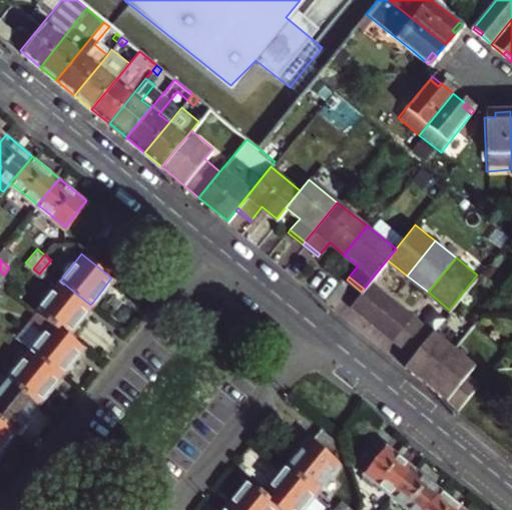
[(361,292),(350,306),(360,313),(381,288),(371,280),(364,289),(361,292)]
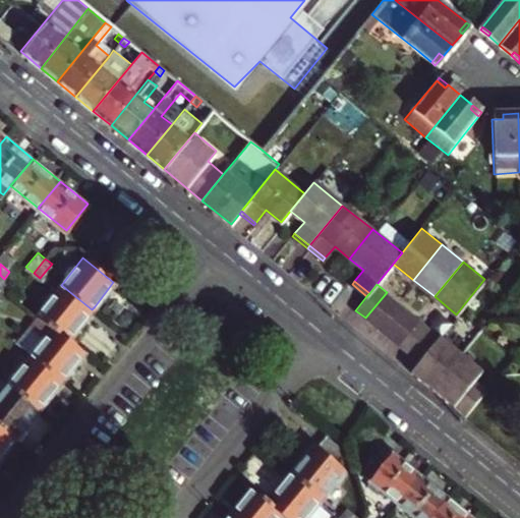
[(92,309),(61,285),(38,312),(54,326),(69,338),(92,309)]
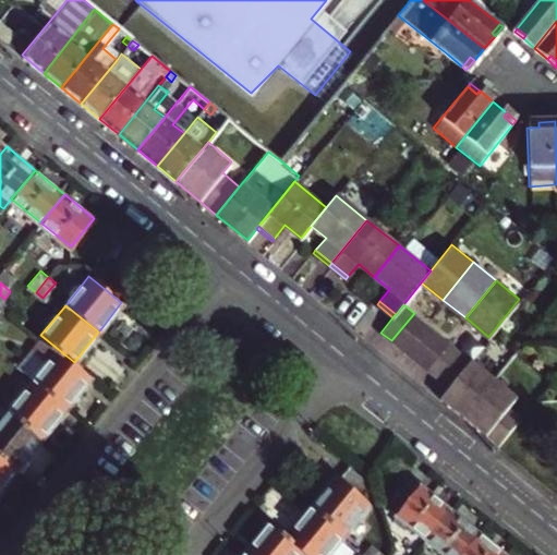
[(414,313),(391,340),(402,349),(425,322),(414,313)]
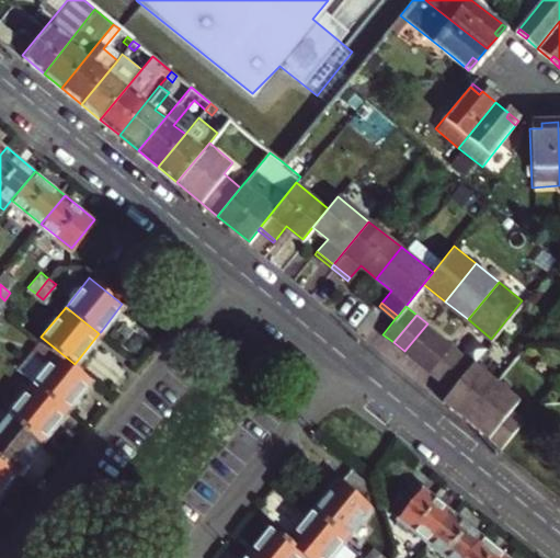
[(427,323),(404,351),(427,369),(450,342),(427,323)]
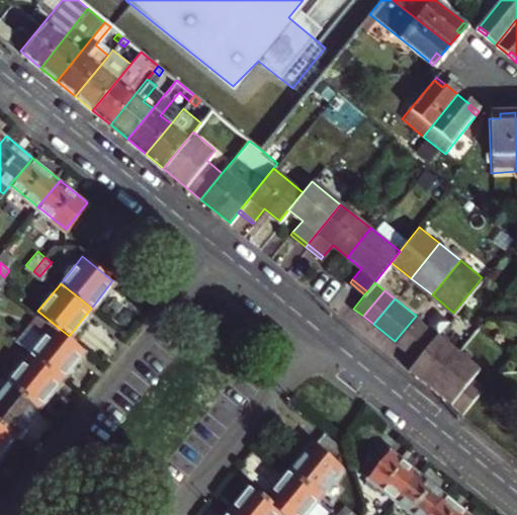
[(54,324),(37,311),(27,324),(44,336),(54,324)]
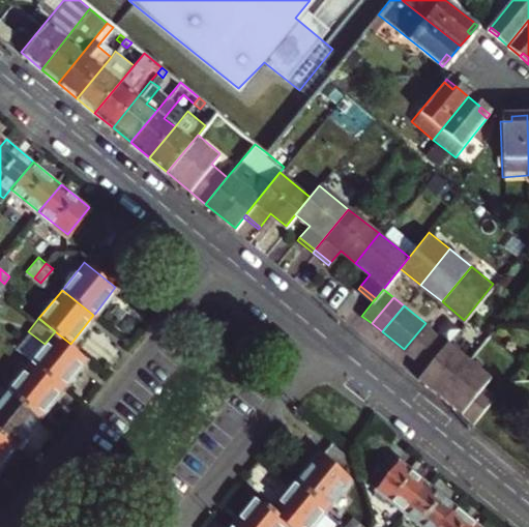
[(436,332),(425,323),(404,349),(414,358),(436,332)]
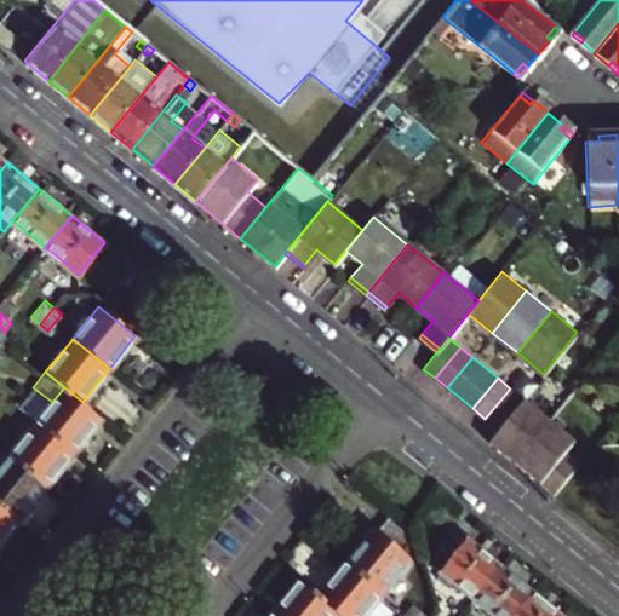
[(78,447),(102,418),(82,402),(64,387),(52,402),(38,419),(75,449),(78,447)]
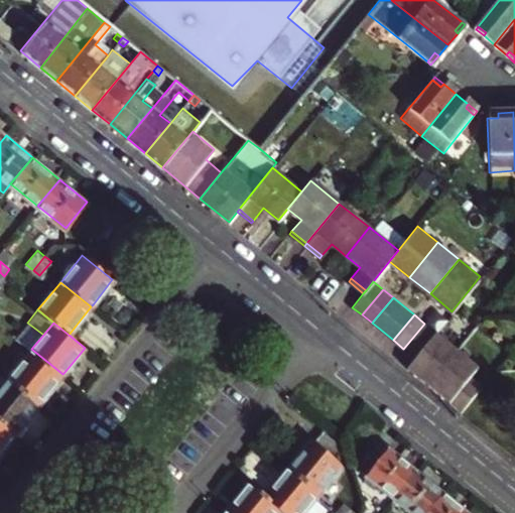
[(414,358),(407,366),(428,384),(457,349),(435,332),(424,324),(403,349),(414,358)]
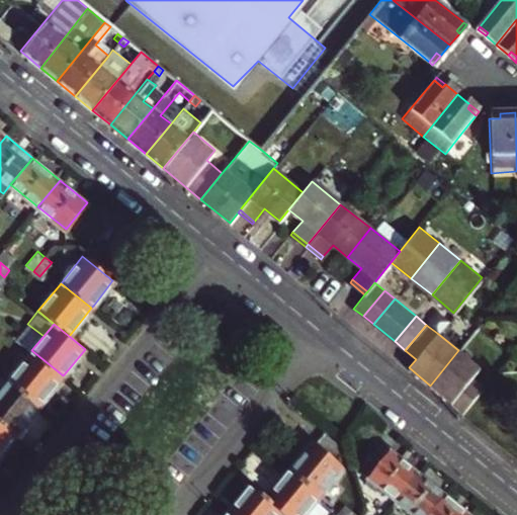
[(23,344),(0,372),(8,378),(31,350),(23,344)]
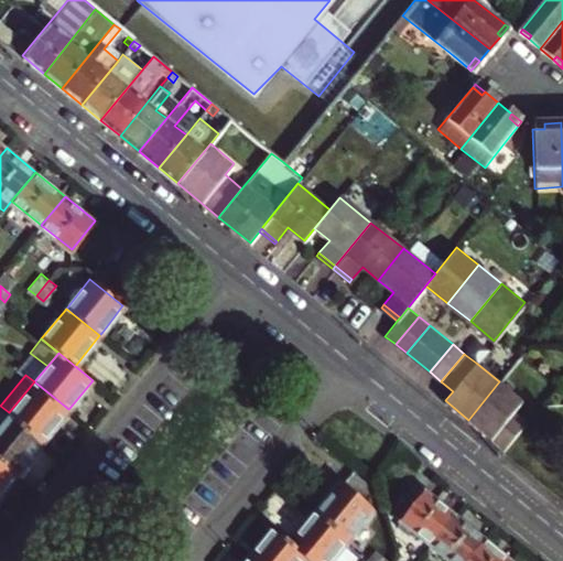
[(68,409),(34,381),(9,412),(9,413),(43,441),(45,439),(68,409)]
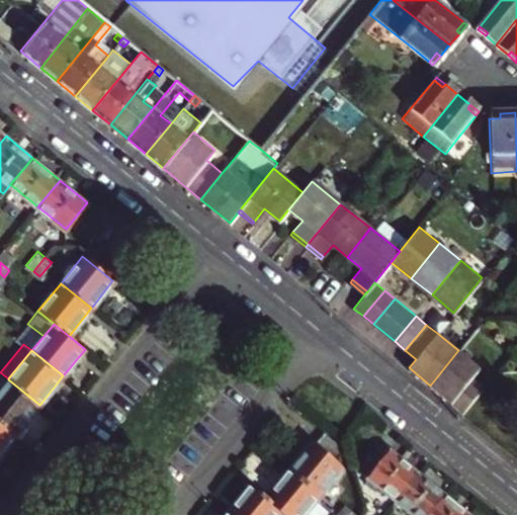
[(479,392),(484,385),(472,375),(480,367),(458,350),(430,385),(462,412),(479,392)]
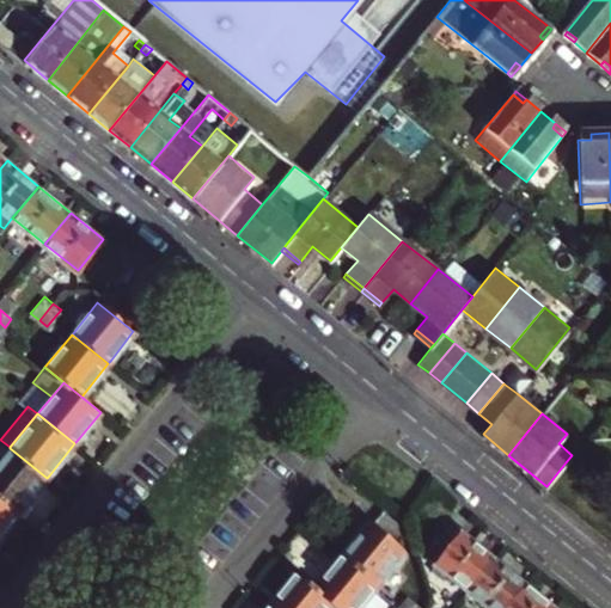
[(0,497),(18,513),(47,478),(10,448),(10,447),(0,440),(0,497)]
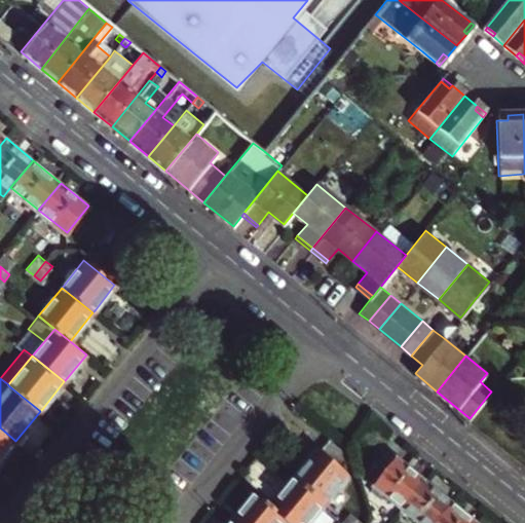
[(500,423),(513,433),(519,424),(508,415),(500,423)]
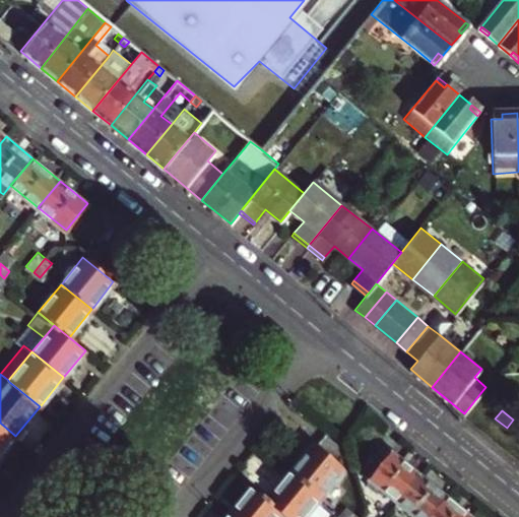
[(0,454),(15,436),(0,423),(0,454)]
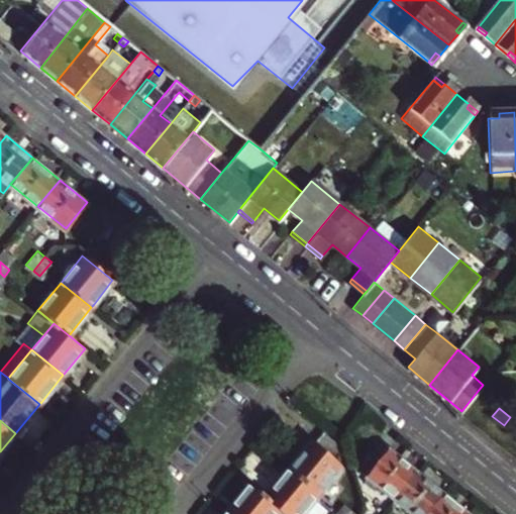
[(331,456),(341,443),(325,430),(314,443),(312,441),(290,470),(320,495),(342,467),(331,456)]
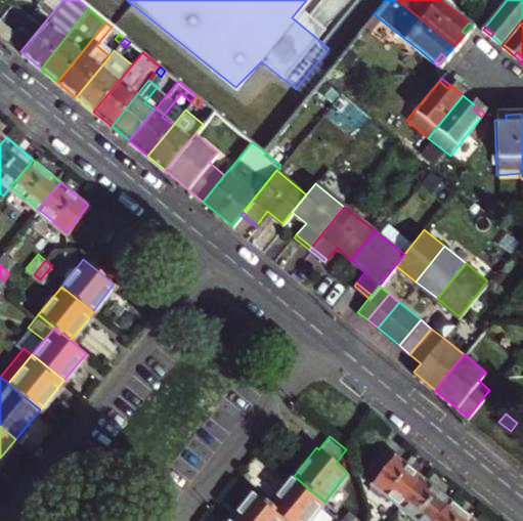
[(384,459),(376,451),(357,472),(367,480),(384,459)]
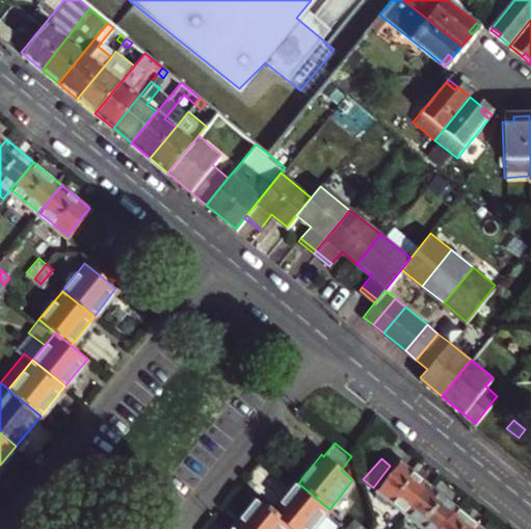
[(406,512),(429,484),(401,460),(378,488),(406,512)]
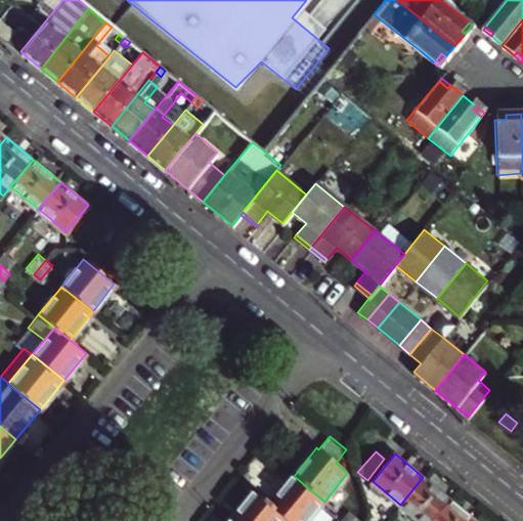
[(308,520),(324,502),(294,476),(270,504),(285,516),(290,520),(308,520)]
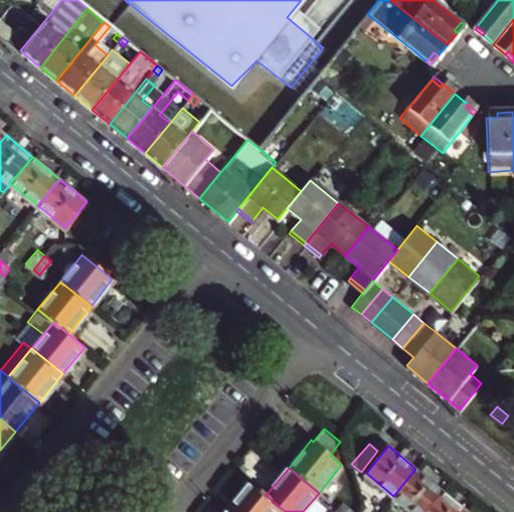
[(415,469),(393,496),(412,511),(423,511),(443,490),(415,469)]
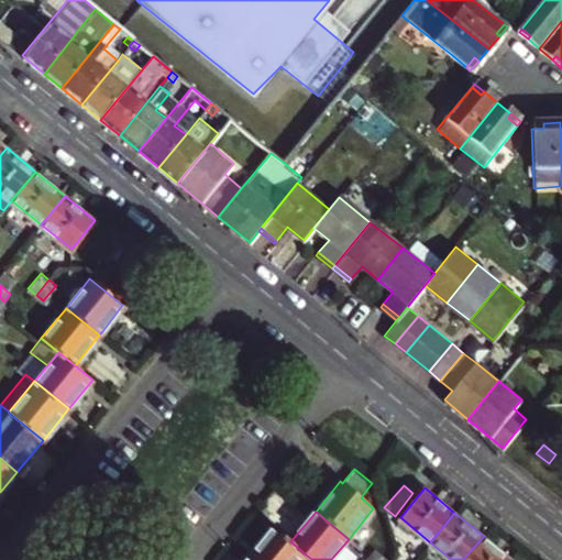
[(271,526),(268,528),(246,557),(250,559),(301,559),(306,555),(290,541),(271,526)]
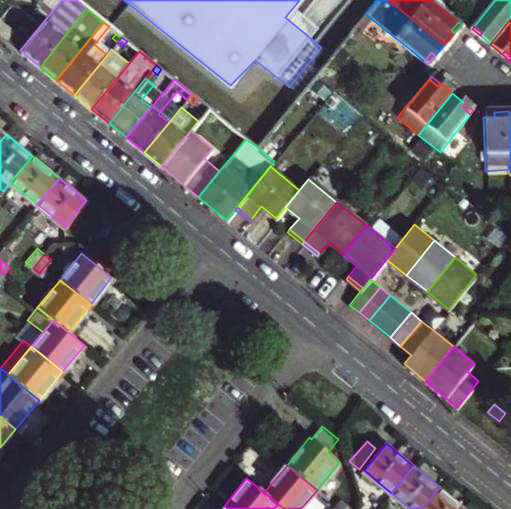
[(440,487),(421,508),(465,508),(466,508),(440,487)]
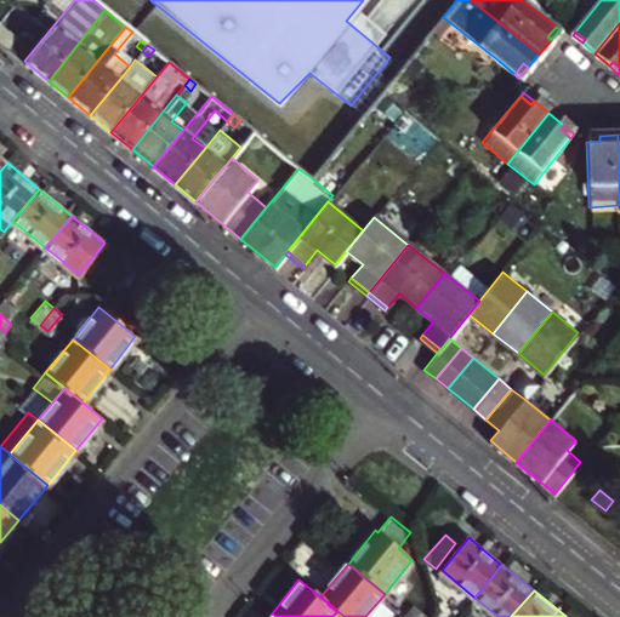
[(413,616),(427,616),(430,616),(414,603),(405,611),(413,616)]
